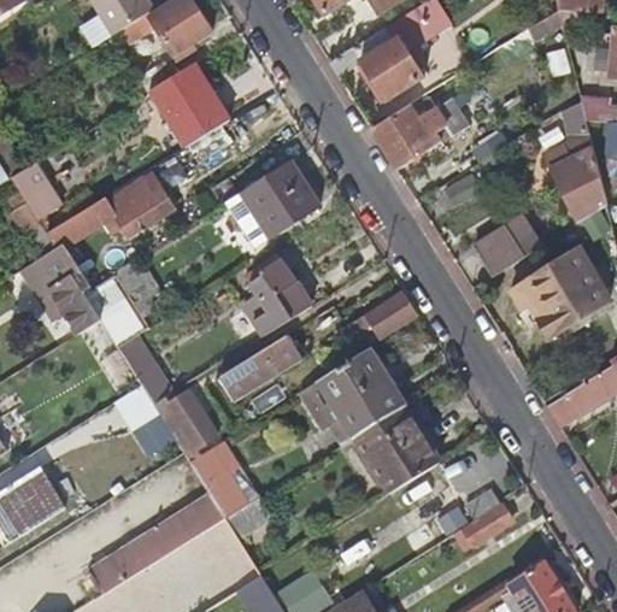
[(0,0),(0,16),(21,4),(18,0),(0,0)]
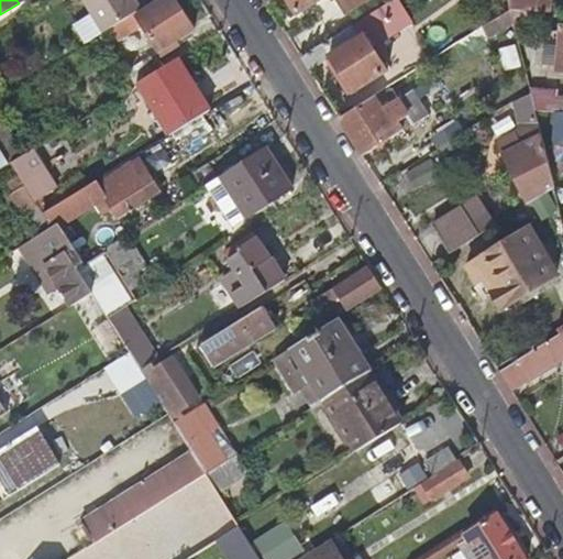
[(135,10),(140,7),(135,0),(84,0),(103,31),(118,21),(135,10)]
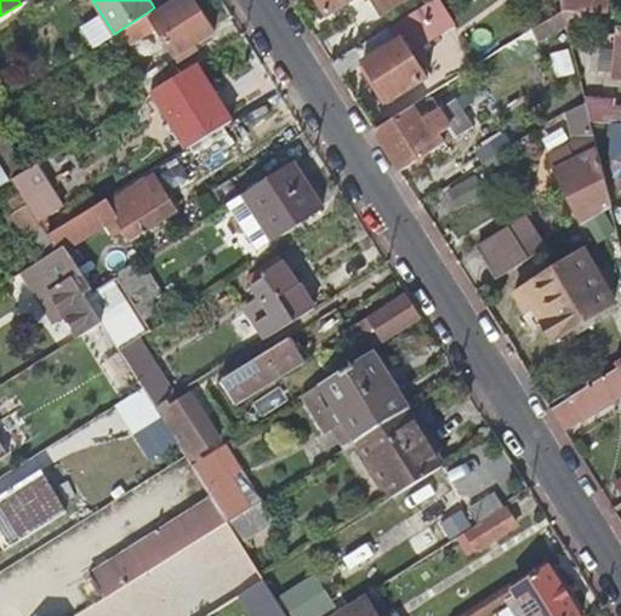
[(177,0),(152,16),(149,11),(130,23),(138,36),(155,24),(177,58),(197,49),(194,41),(211,32),(191,0),(177,0)]
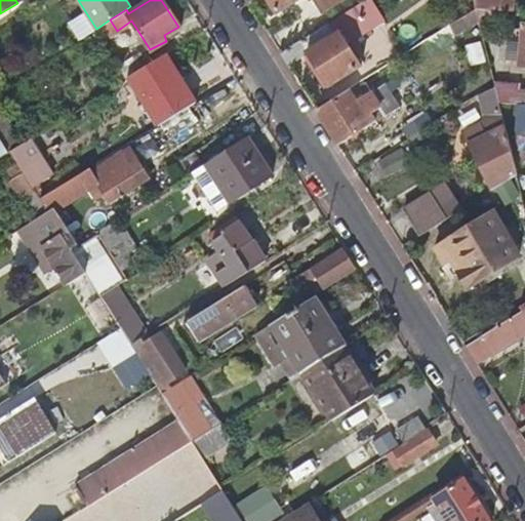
[(270,0),(275,8),(288,0),(316,0),(322,10),(338,0),(270,0)]
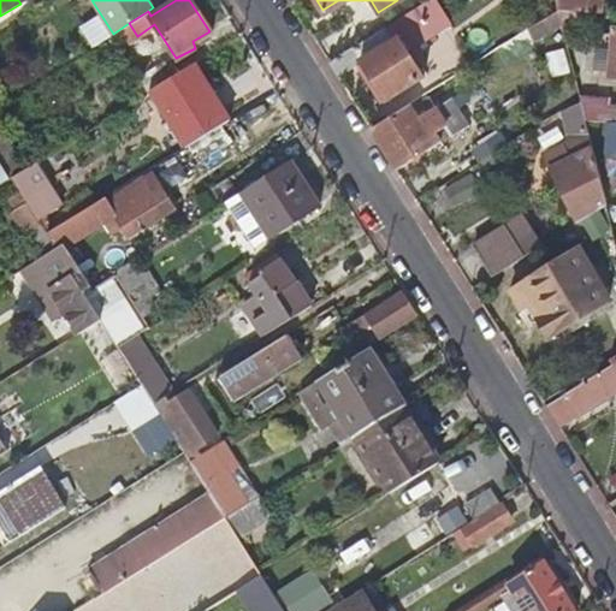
[(555,0),(557,9),(603,12),(604,0),(555,0)]
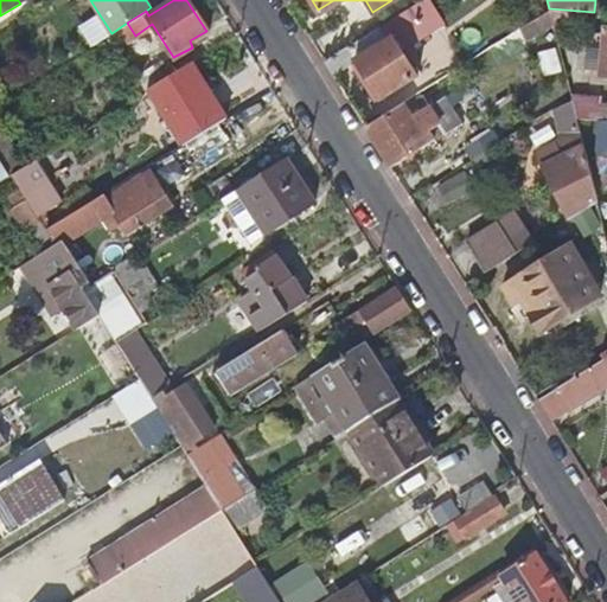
[(427,31),(410,5),(397,13),(363,34),(346,45),(378,97),(415,74),(408,63),(417,56),(409,43),(427,31)]
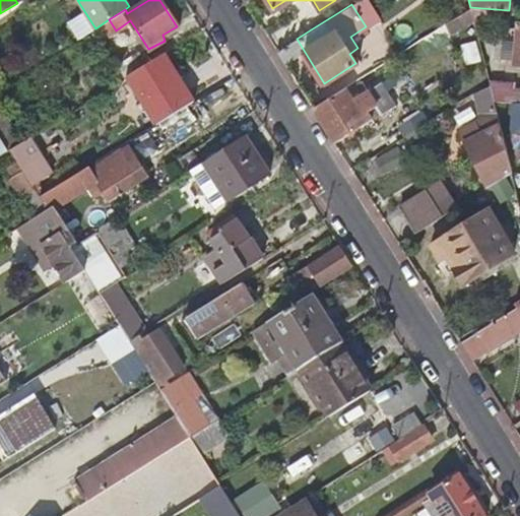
[(473,18),(470,7),(442,25),(448,34),(473,18)]
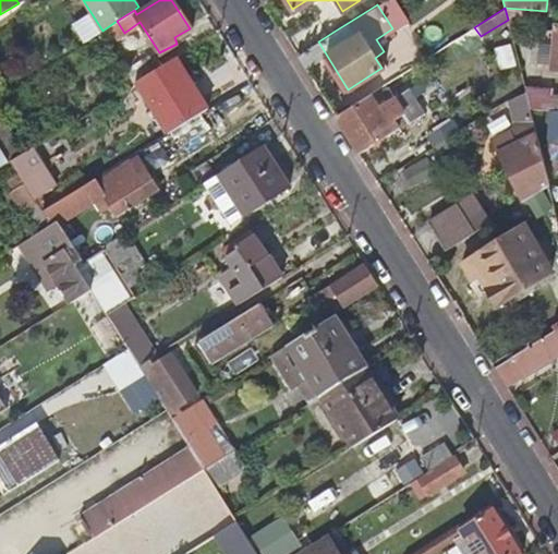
[(477,45),(469,31),(450,43),(459,57),(477,45)]
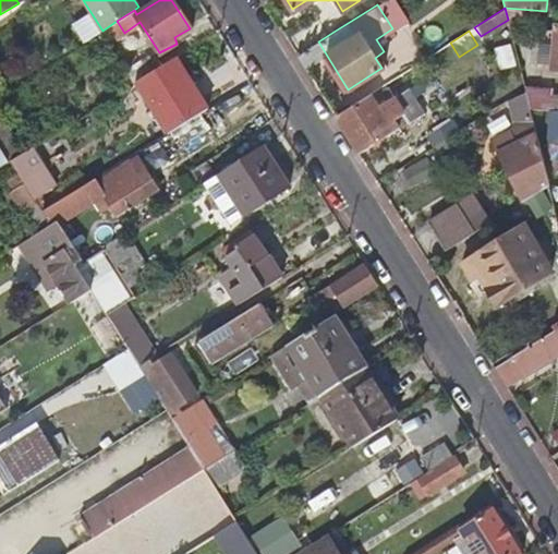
[(208,107),(176,55),(157,67),(132,83),(114,94),(145,146),(167,132),(195,115),(208,107)]
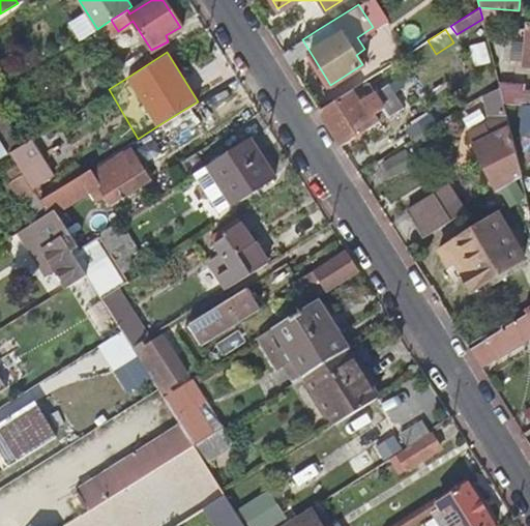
[(125,79),(149,63),(142,52),(118,65),(125,79)]
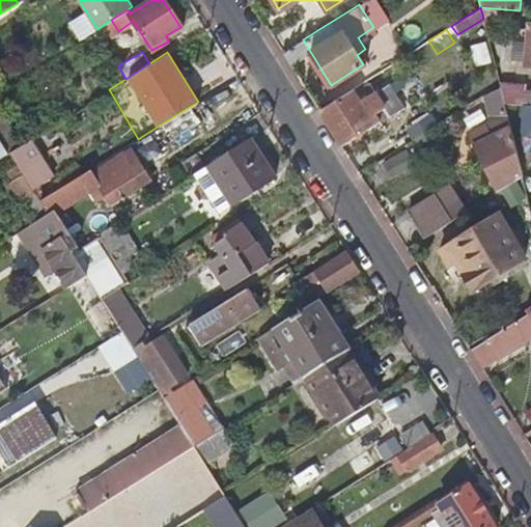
[(486,139),(499,132),(490,91),(500,87),(499,82),(481,93),(486,118),(465,130),(469,139),(482,132),(486,139)]
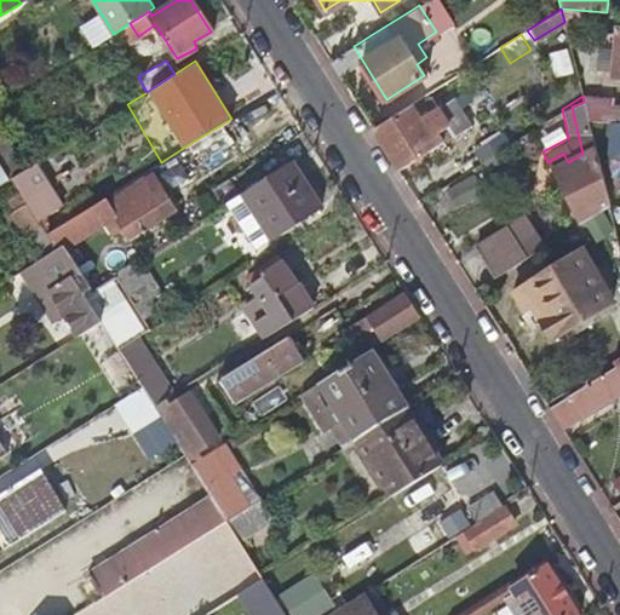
[(595,147),(587,119),(585,108),(584,102),(572,107),(583,154),(595,147)]
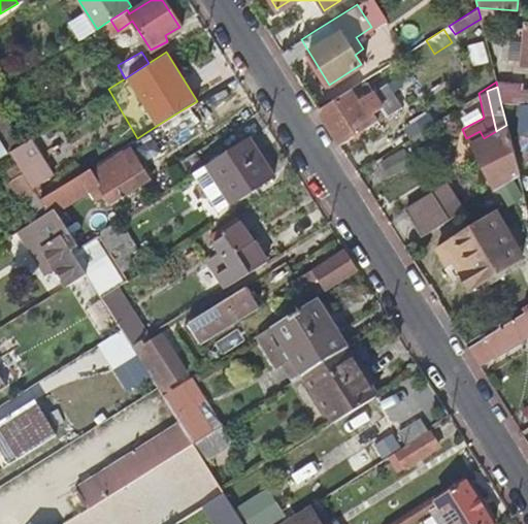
[(318,110),(338,143),(371,123),(366,115),(381,104),(372,93),(358,101),(350,90),(318,110)]
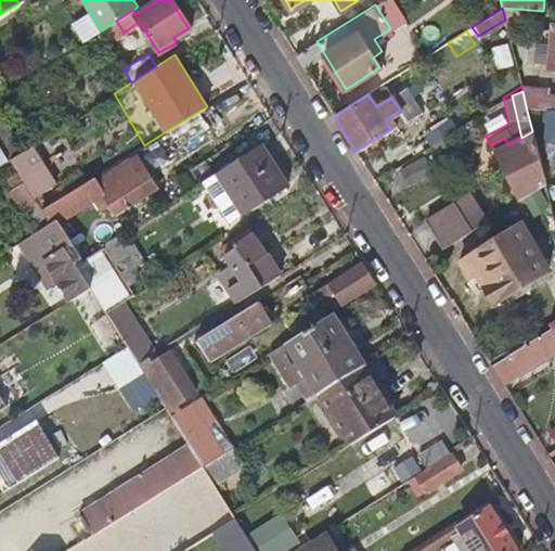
[(546,97),(524,97),(526,106),(546,107),(546,97)]
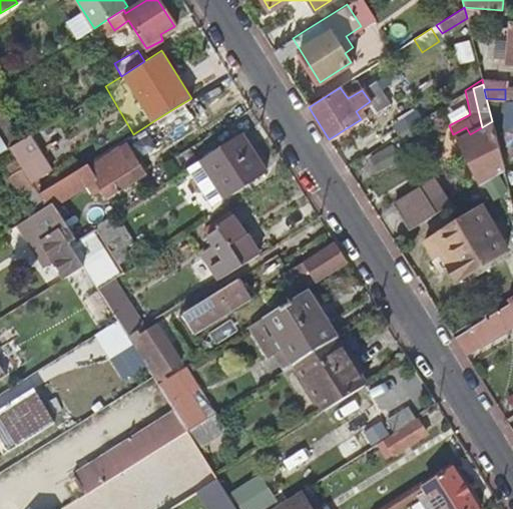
[(189,120),(179,105),(153,121),(163,136),(189,120)]
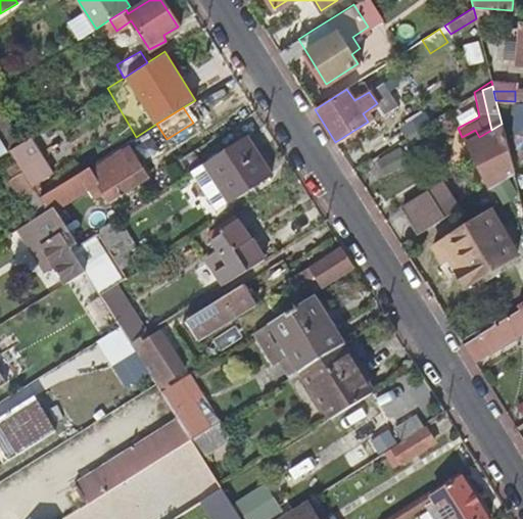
[(0,135),(9,150),(22,141),(4,112),(0,115),(0,135)]
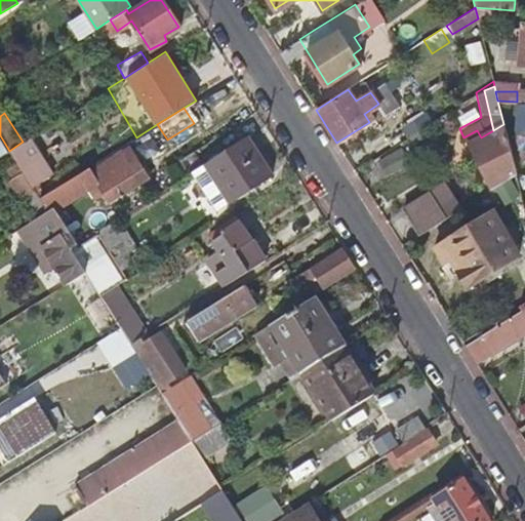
[(494,188),(516,174),(516,173),(503,124),(493,130),(481,137),(477,130),(463,137),(476,160),(494,188)]
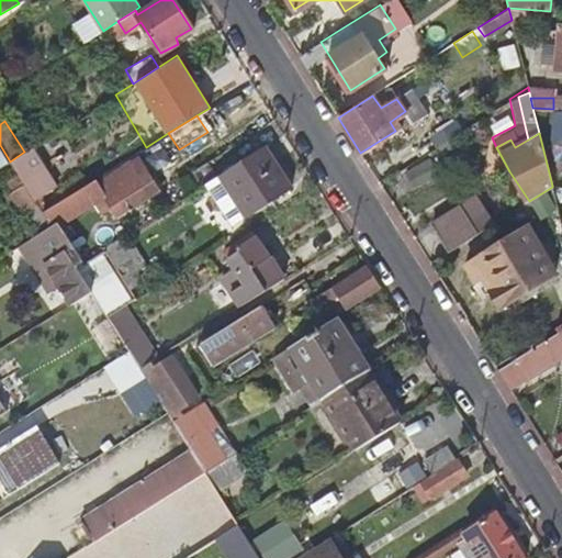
[(0,167),(10,162),(0,145),(0,167)]
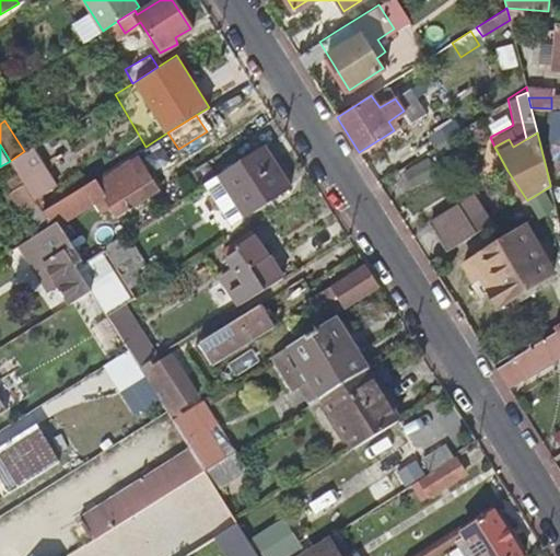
[(286,185),(261,146),(216,175),(232,200),(241,213),(286,185)]
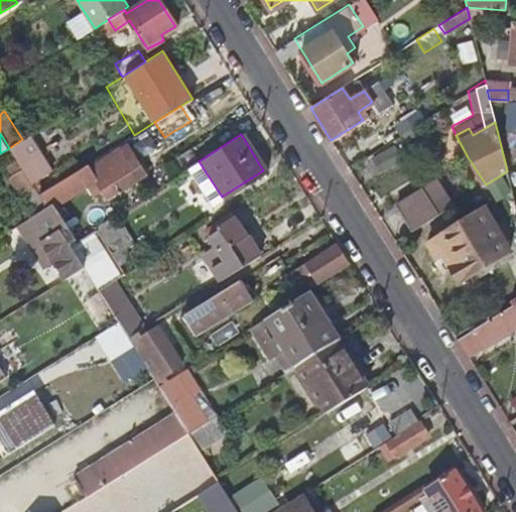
[(22,139),(9,148),(16,159),(34,187),(36,192),(47,184),(41,175),(49,170),(28,136),(22,139)]
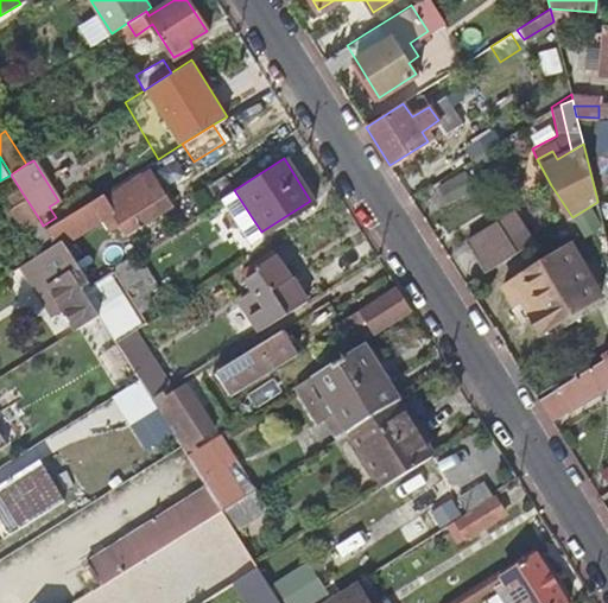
[(464,170),(437,184),(445,201),(474,185),(464,170)]
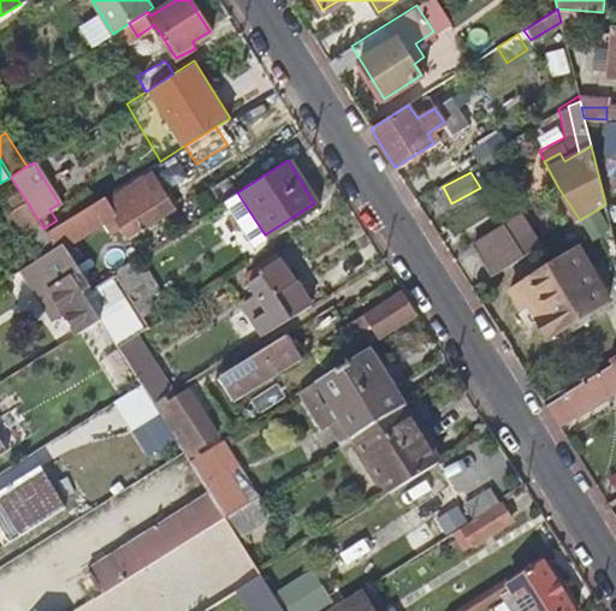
[(241,229),(255,220),(237,193),(226,176),(201,191),(213,208),(224,201),(241,229)]
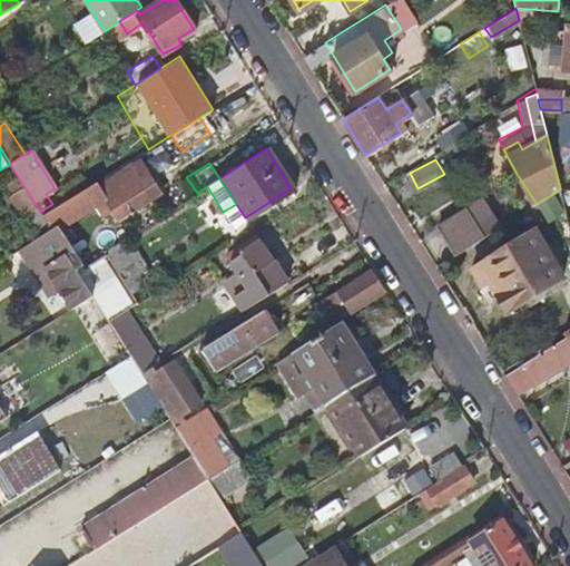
[(43,216),(52,231),(53,233),(97,205),(104,214),(114,208),(121,217),(150,198),(139,181),(130,185),(121,174),(90,195),(86,189),(43,216)]
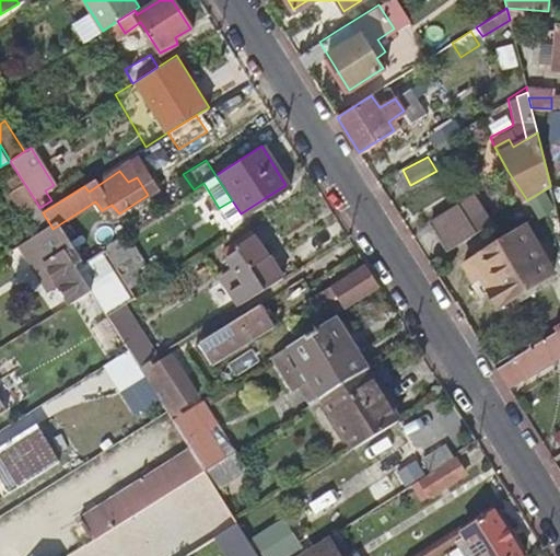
[(37,204),(18,173),(8,180),(13,189),(9,192),(21,212),(27,209),(43,232),(51,227),(43,212),(39,208),(37,204)]
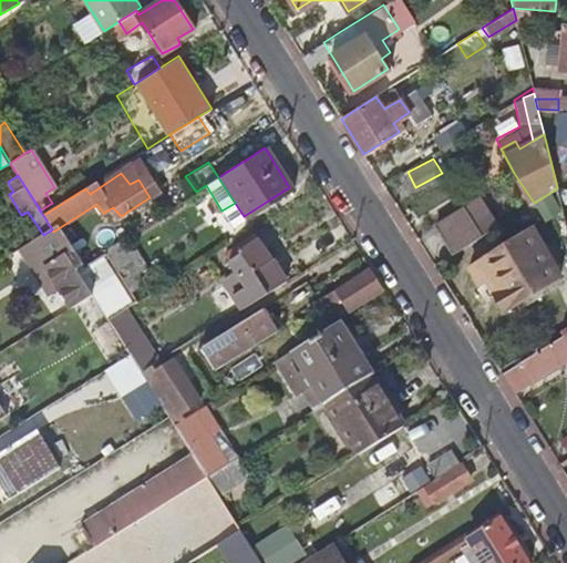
[(560,204),(557,188),(534,203),(529,205),(538,219),(560,204)]
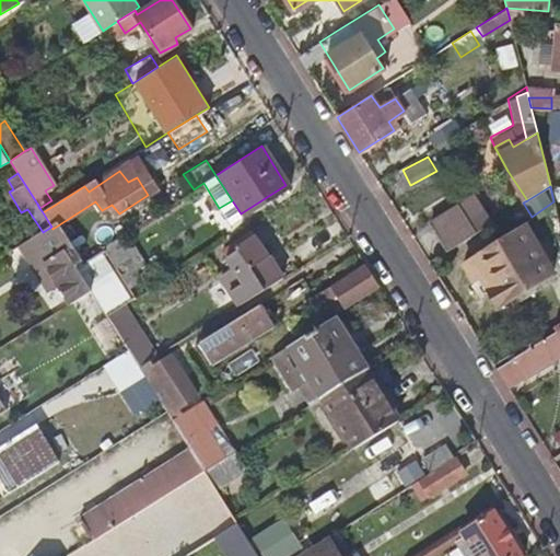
[(428,223),(445,251),(490,223),(471,195),(428,223)]
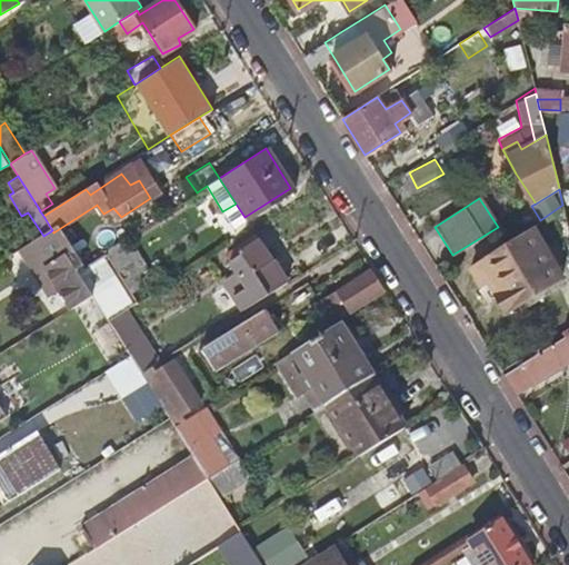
[(562,278),(532,228),(471,267),(482,286),(495,278),(500,289),(498,291),(509,311),(562,278)]
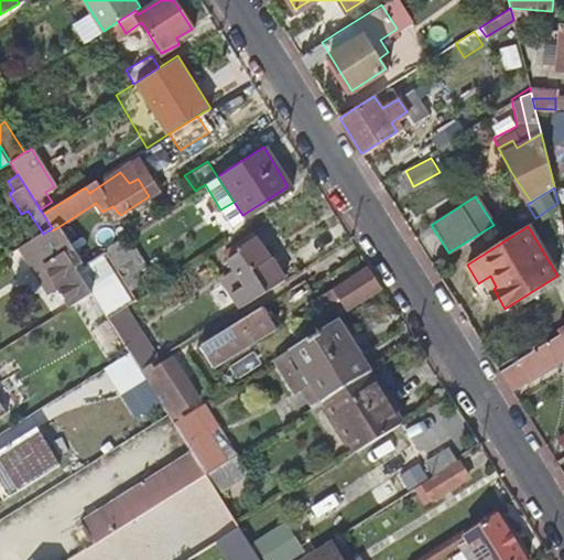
[(43,234),(12,251),(30,279),(44,270),(68,254),(53,230),(52,228),(43,234)]
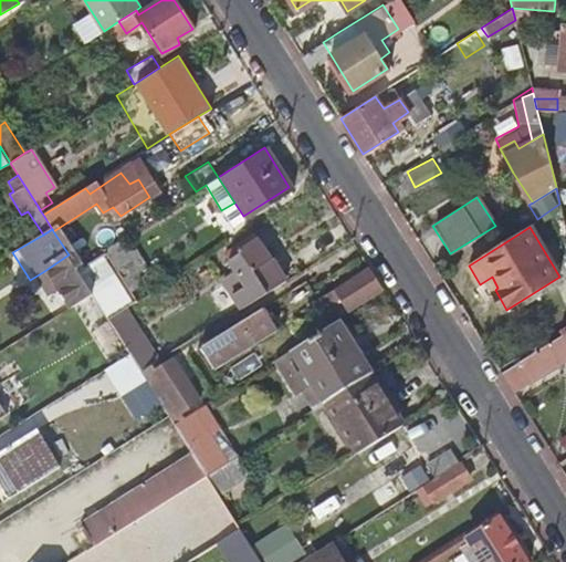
[(242,306),(284,280),(253,230),(223,249),(238,273),(227,280),(242,306)]
